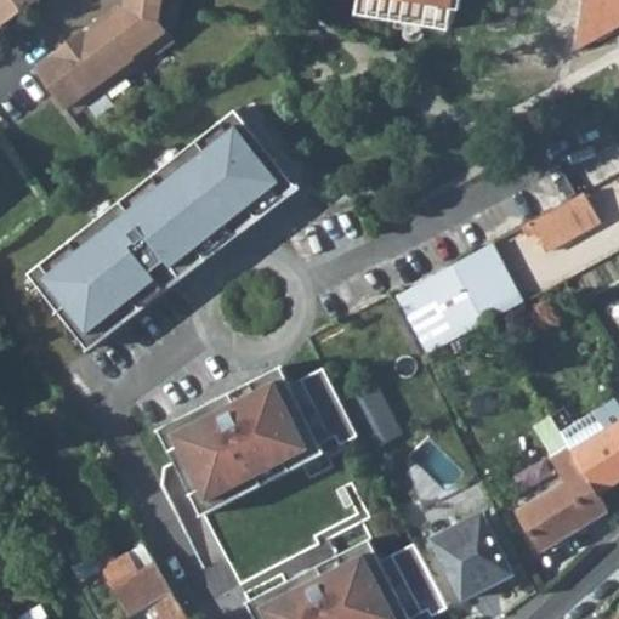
[(0,26),(34,0),(0,0),(0,26)]
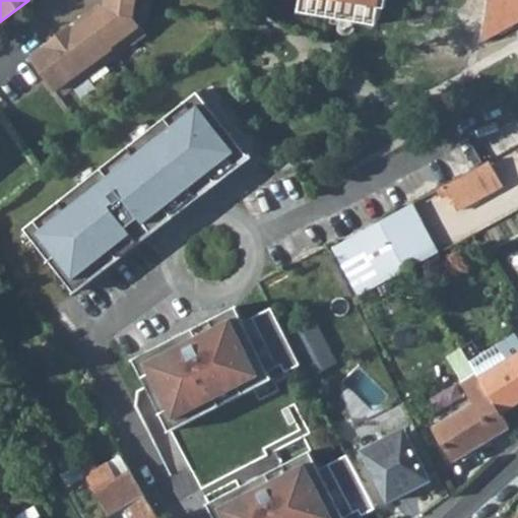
[(84,14),(110,49),(114,46),(119,52),(143,34),(139,27),(147,21),(150,6),(119,0),(104,0),(103,5),(99,8),(96,5),(84,14)]
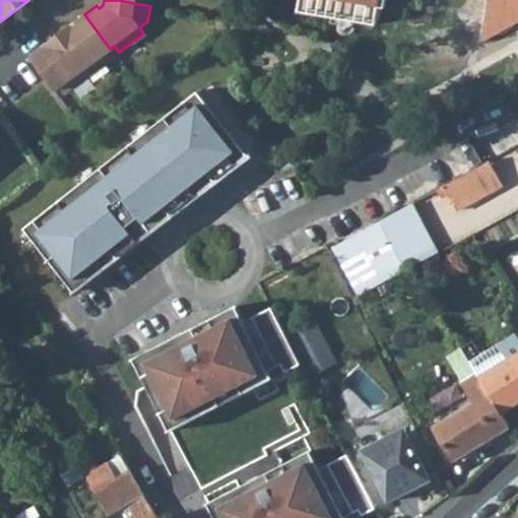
[(517,0),(300,0),(298,13),(374,26),(378,0),(487,0),(479,43),(513,24),(510,18),(517,13),(517,0)]
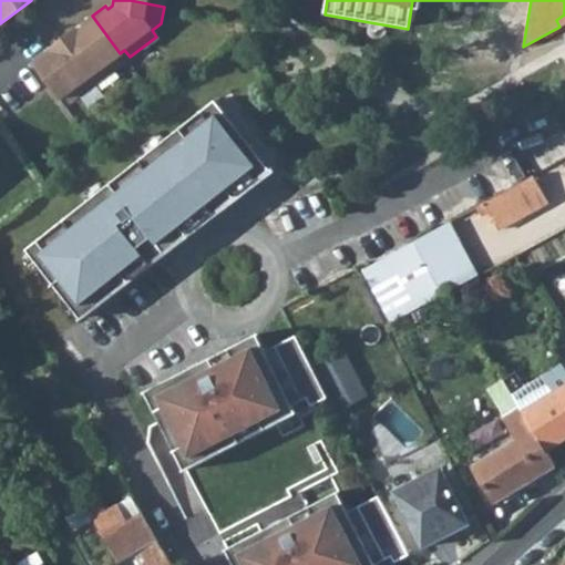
[(89,76),(94,83),(121,63),(115,57),(120,53),(92,16),(79,24),(81,28),(76,32),(74,28),(61,39),(89,76)]
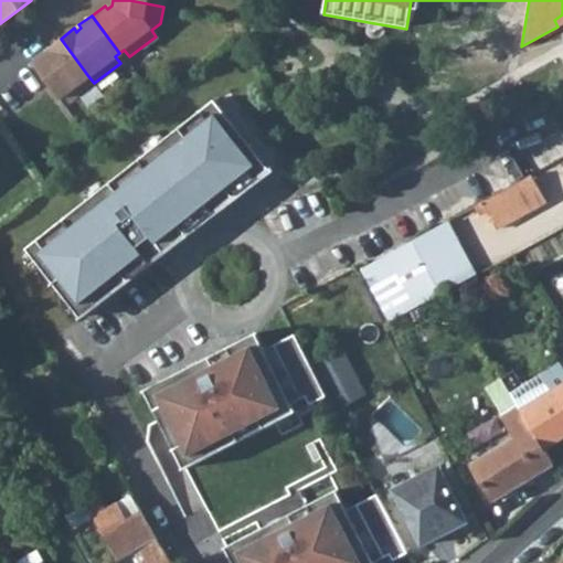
[(30,62),(56,99),(62,96),(67,103),(94,83),(88,76),(61,39),(48,49),(50,51),(45,55),(43,51),(30,62)]
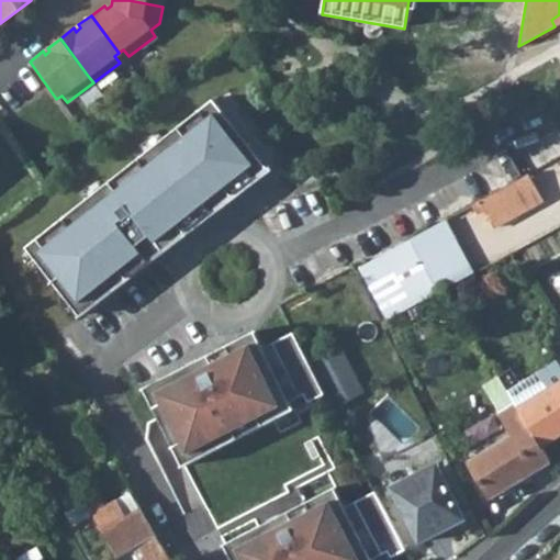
[(265,171),(210,102),(25,248),(80,316),(265,171)]
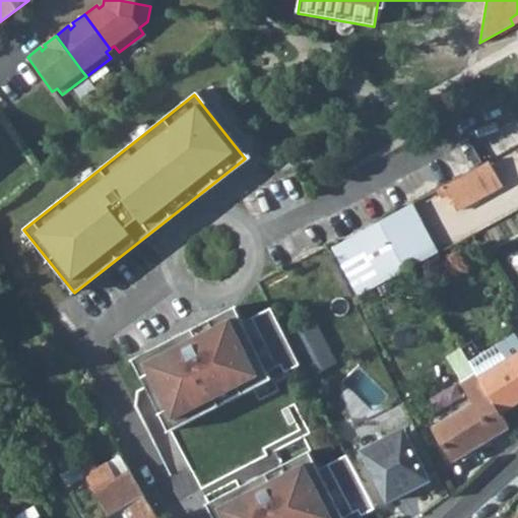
[(447,184),(441,187),(455,211),(501,186),(487,162),(447,184)]
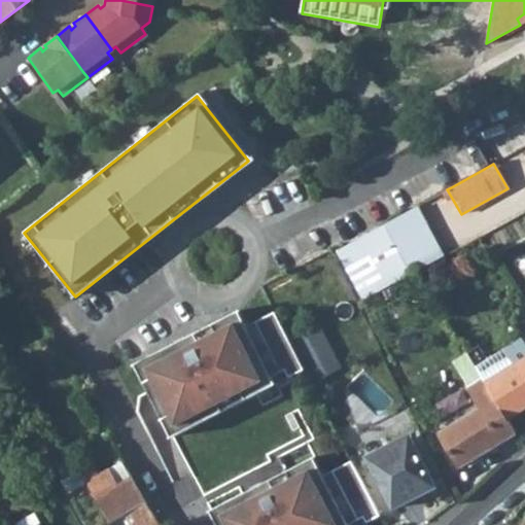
[(382,225),(409,276),(417,271),(441,258),(413,208),(382,225)]
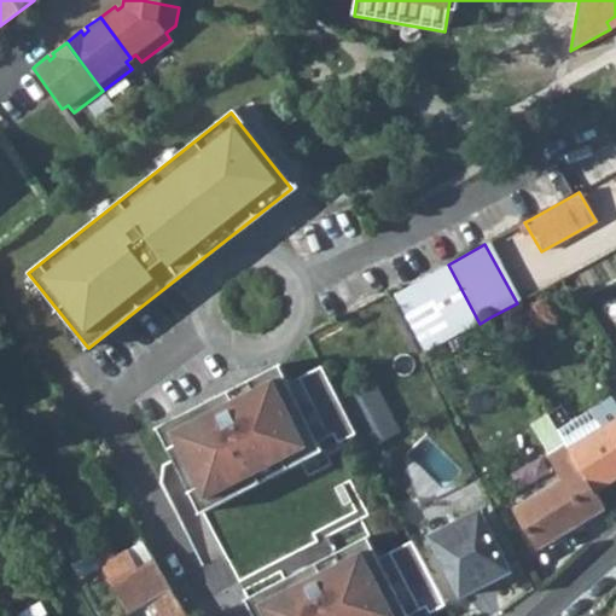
[(395,294),(426,352),(480,324),(448,265),(395,294)]
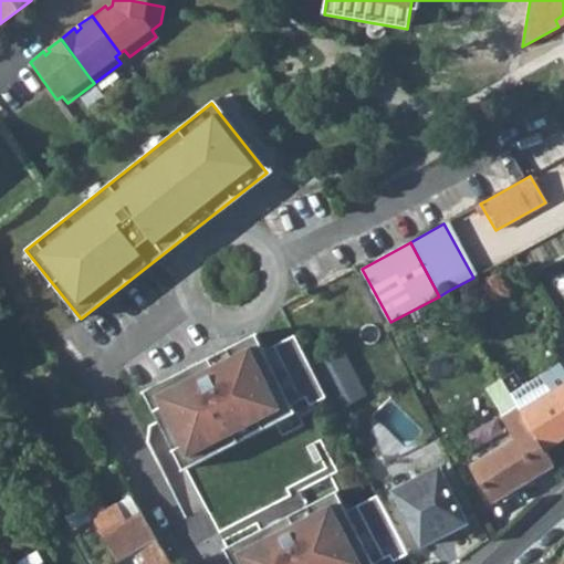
[(477,298),(484,312),(530,288),(522,273),(477,298)]
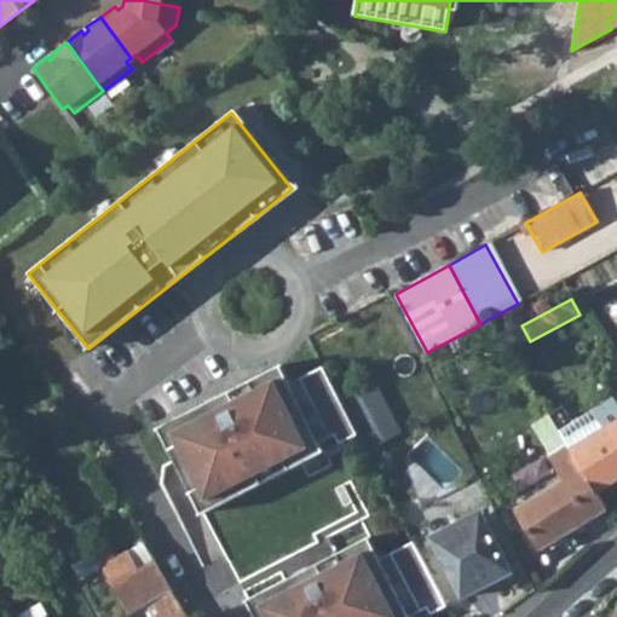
[(277,365),(157,430),(202,515),(323,451),(319,443),(334,434),(339,444),(356,434),(319,368),(287,385),(277,365)]
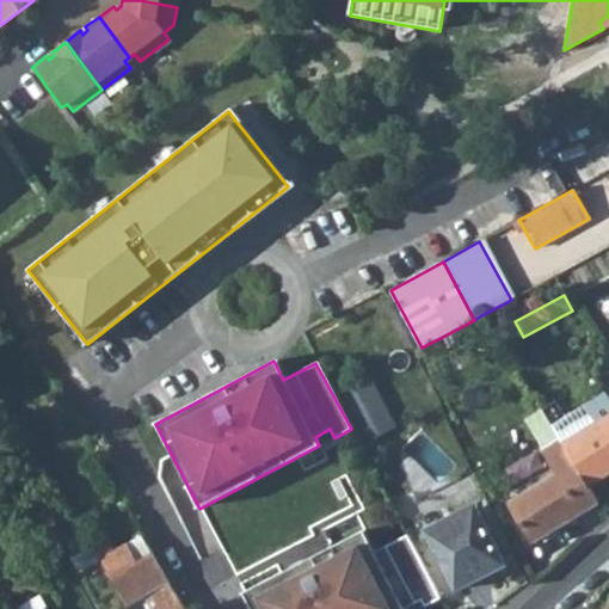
[(573,463),(589,486),(608,473),(608,400),(606,394),(566,419),(555,401),(541,411),(559,441),(573,463)]
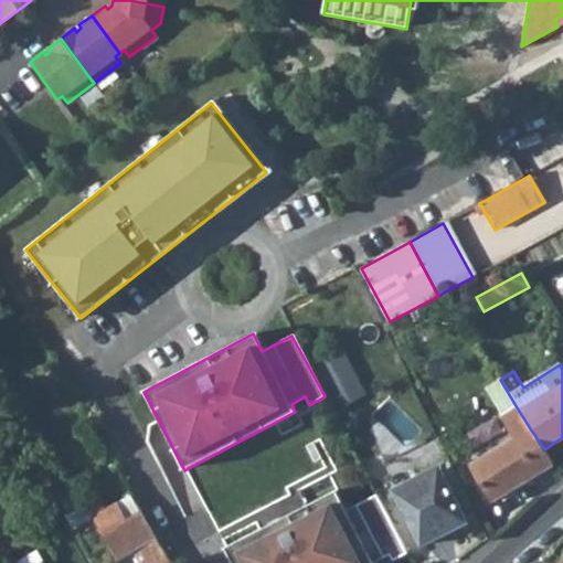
[(305,396),(291,404),(295,412),(309,405),(305,396)]
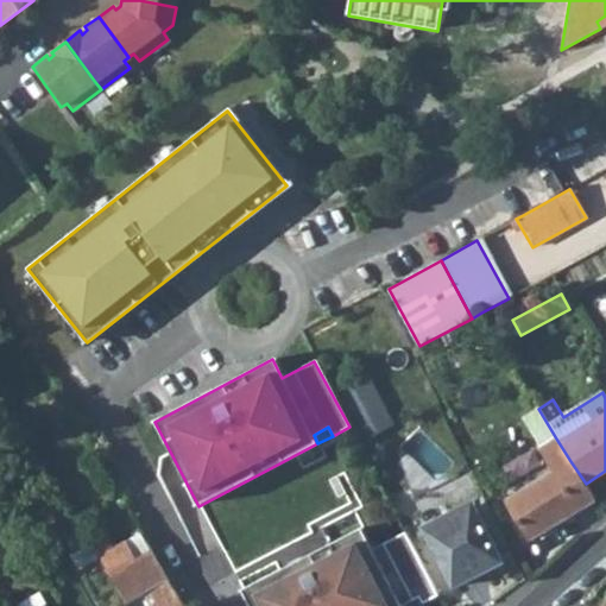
[(506,500),(530,540),(579,509),(575,503),(591,493),(586,484),(570,461),(556,439),(542,448),(555,471),(506,500)]
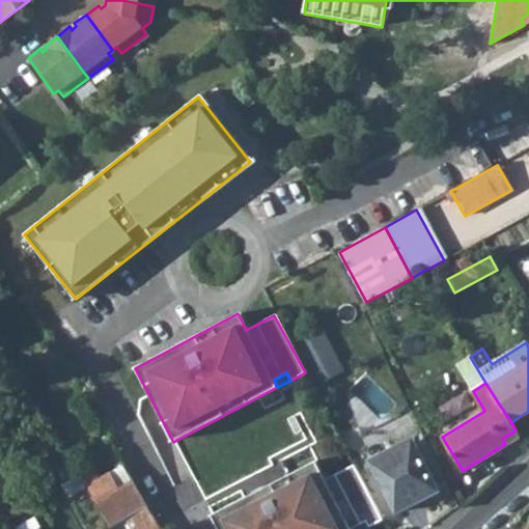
[(502,439),(505,444),(520,436),(516,430),(502,439)]
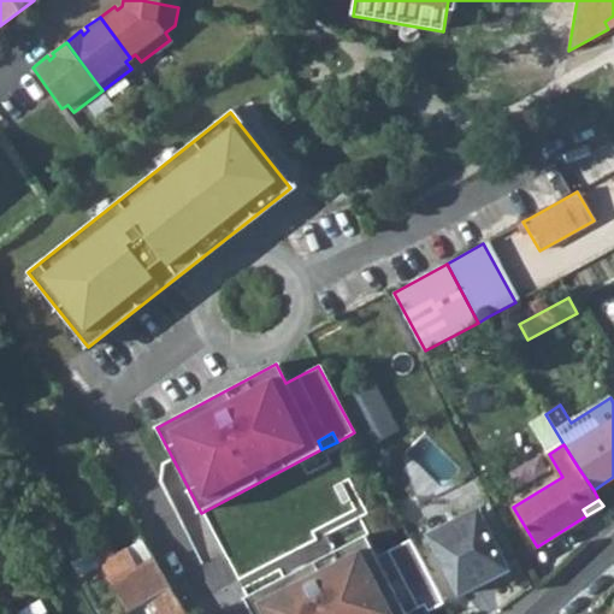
[(449,524),(450,529),(479,514),(477,509),(449,524)]
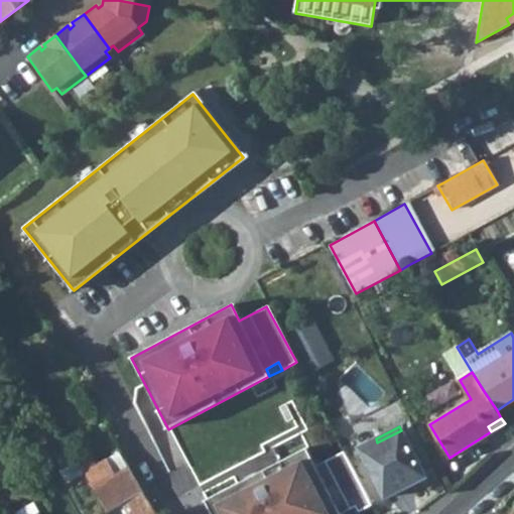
[(358,447),(385,499),(402,490),(400,486),(397,482),(405,478),(407,482),(423,474),(401,430),(377,442),(376,438),(358,447)]
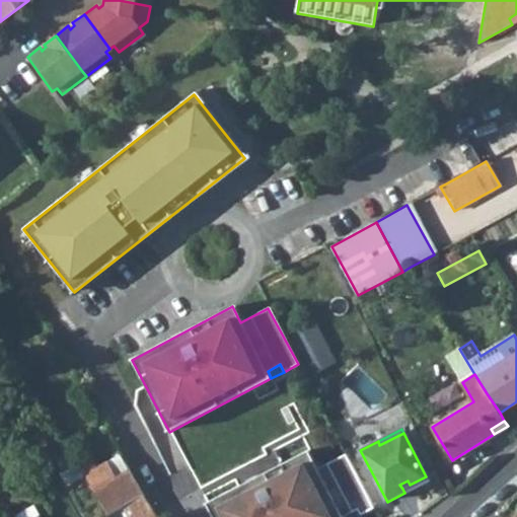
[(308,450),(207,504),(213,516),(345,516),(357,509),(360,515),(373,508),(347,457),(346,454),(318,468),(308,450)]
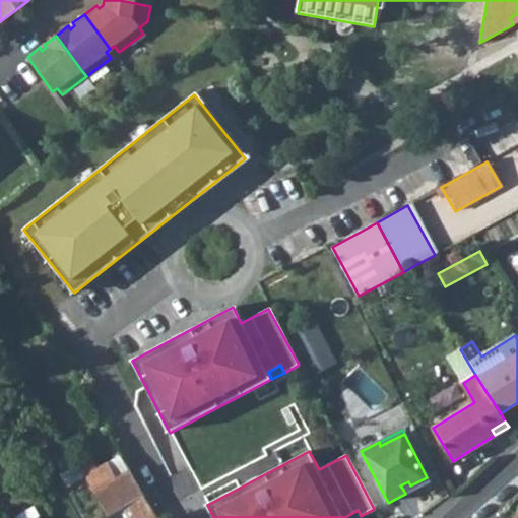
[(84,477),(92,492),(128,471),(120,456),(84,477)]
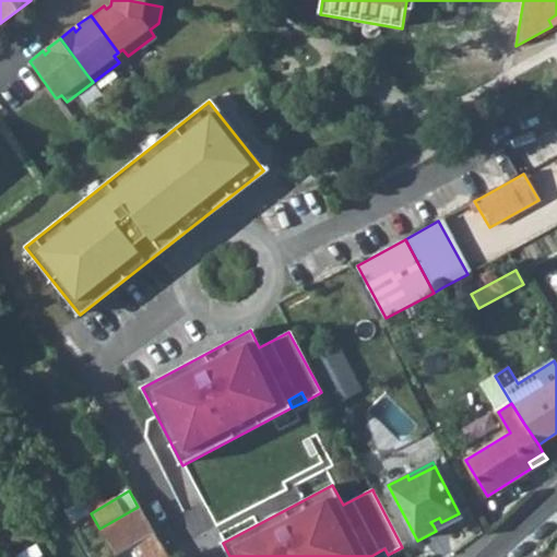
[(64,511),(71,522),(91,511),(83,500),(64,511)]
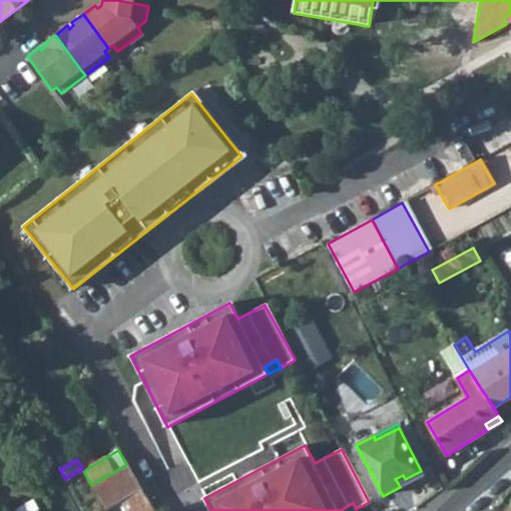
[(152,510),(140,488),(126,465),(91,485),(104,509),(117,501),(122,498),(130,510),(152,510)]
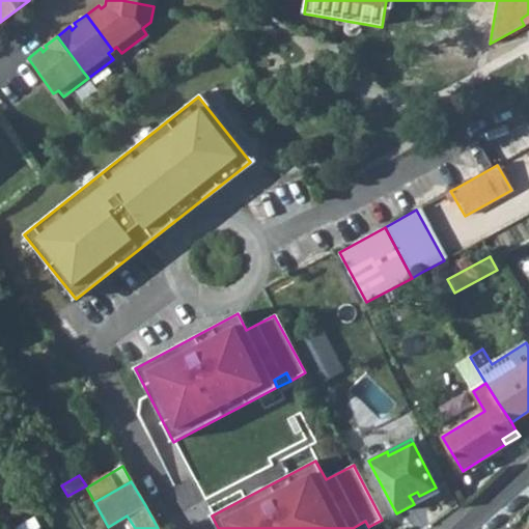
[(121,519),(128,528),(135,528),(127,516),(121,519)]
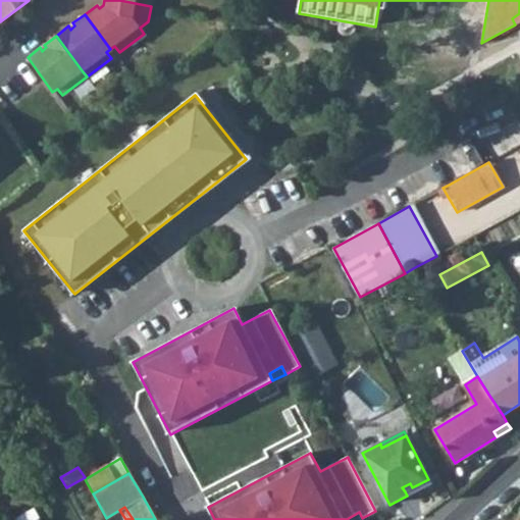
[(38,519),(33,509),(15,519),(38,519)]
